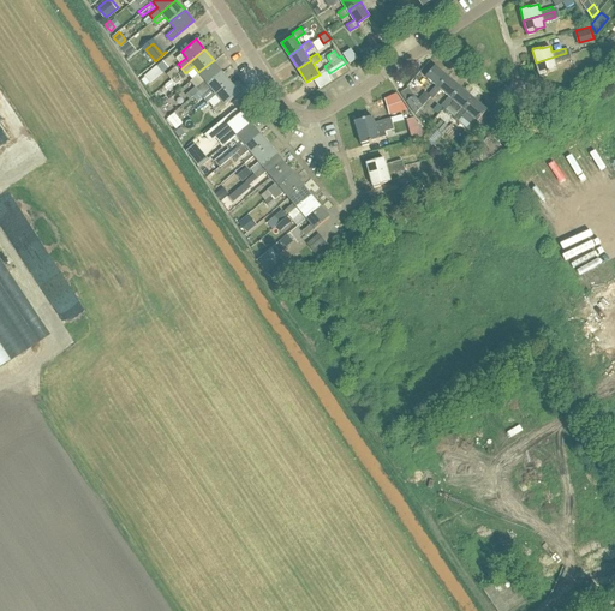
[(567,59),(566,53),(536,63),(538,73),(539,73),(539,75),(547,73),(547,71),(549,71),(548,70),(556,67),(555,63),(567,59)]
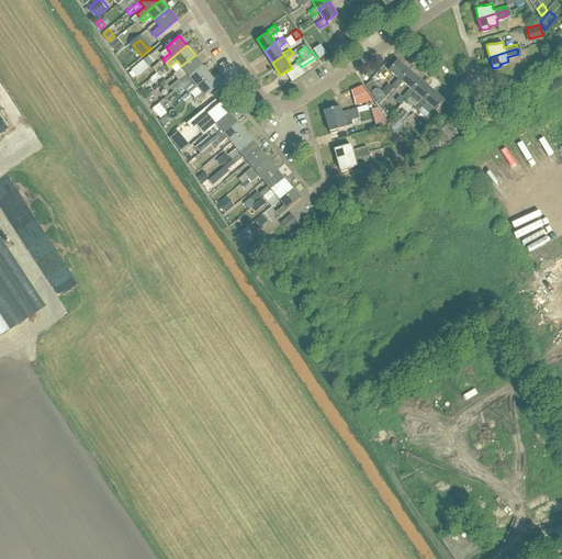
[(181,82),(203,65),(195,55),(181,66),(186,71),(178,78),(181,82)]
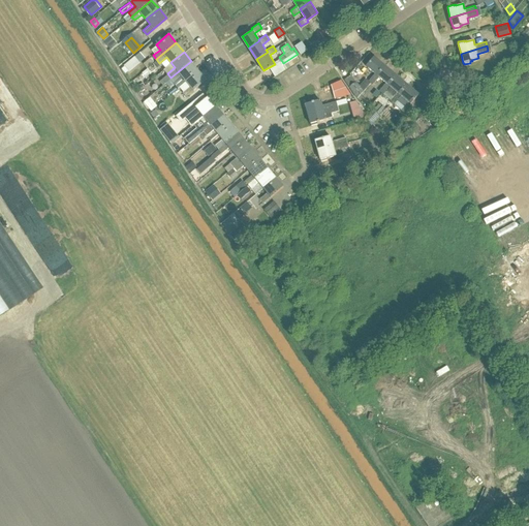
[(129,68),(139,59),(135,54),(125,63),(129,68)]
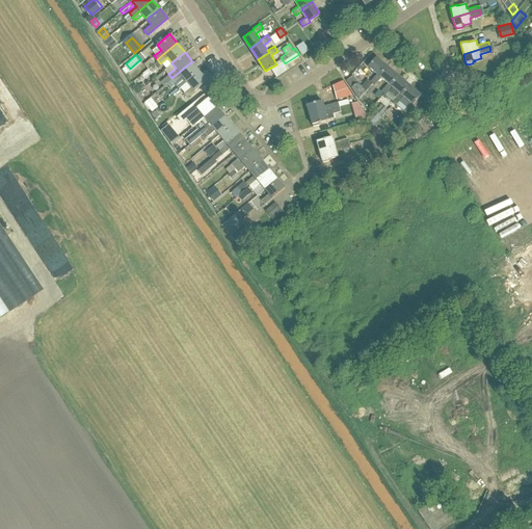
[(379,75),(388,64),(376,55),(368,64),(377,72),(370,80),(373,82),(374,83),(381,76),(379,75)]
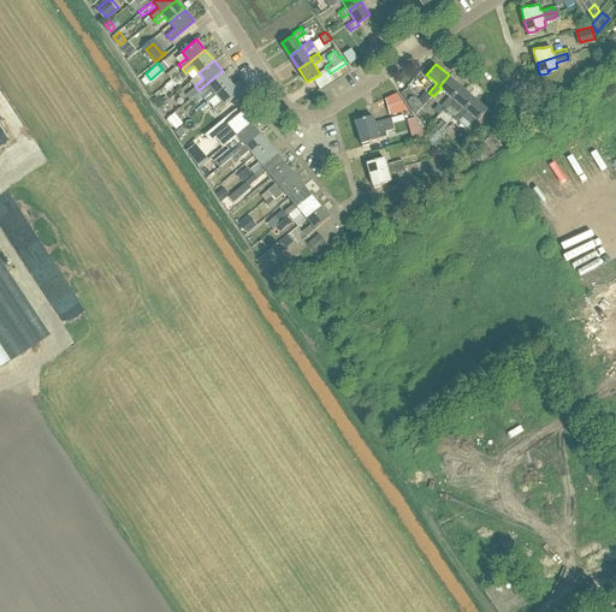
[(175,66),(167,72),(171,77),(179,71),(175,66)]
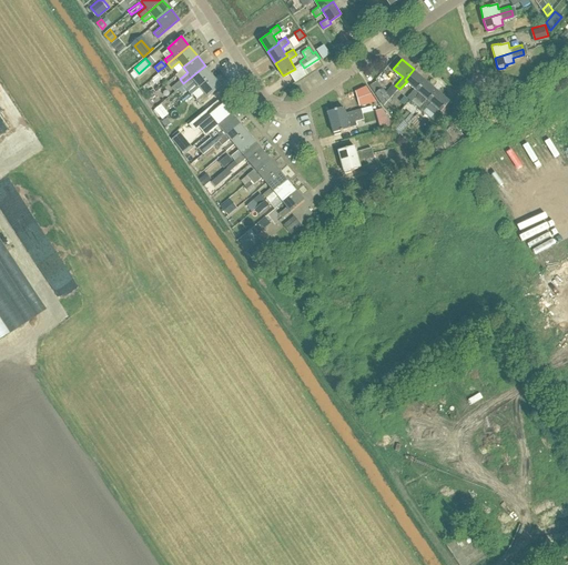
[(168,63),(159,71),(163,77),(172,69),(171,68),(168,63)]
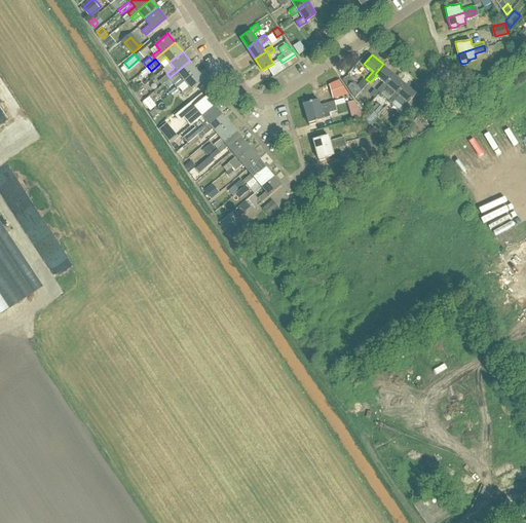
[(185,80),(197,69),(190,61),(170,77),(174,81),(181,75),(185,80)]
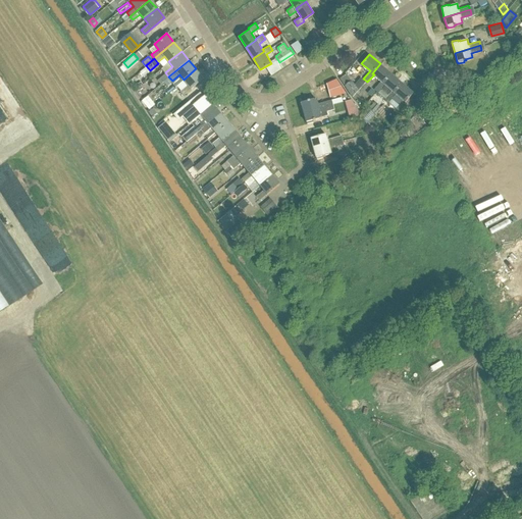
[(383,83),(392,73),(380,63),(372,73),(374,74),(380,80),(374,88),(378,92),(384,84),(383,83)]
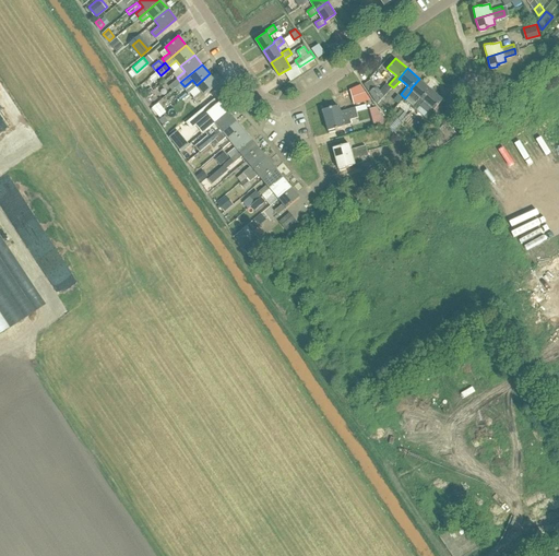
[(166,82),(175,77),(171,72),(163,78),(166,82)]
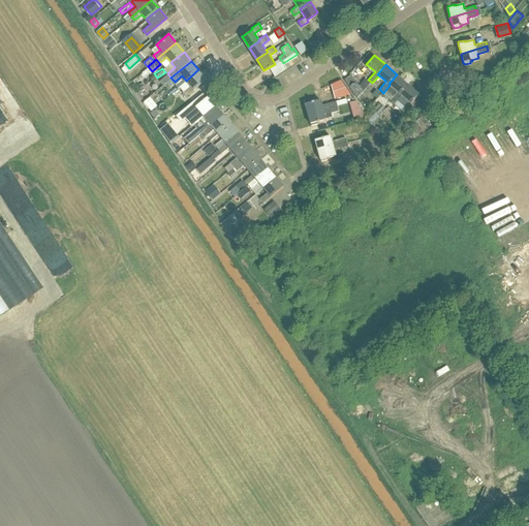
[(198,69),(186,81),(189,85),(183,91),(186,95),(193,89),(206,79),(198,69)]
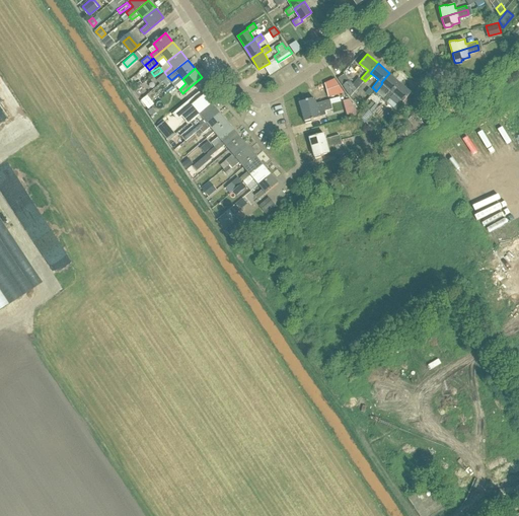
[(164,72),(158,77),(161,81),(167,76),(164,72)]
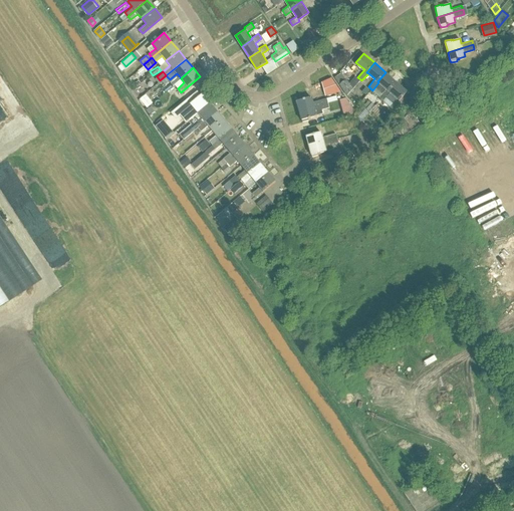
[(341,71),(334,76),(346,94),(360,79),(357,77),(355,75),(348,82),(341,71)]
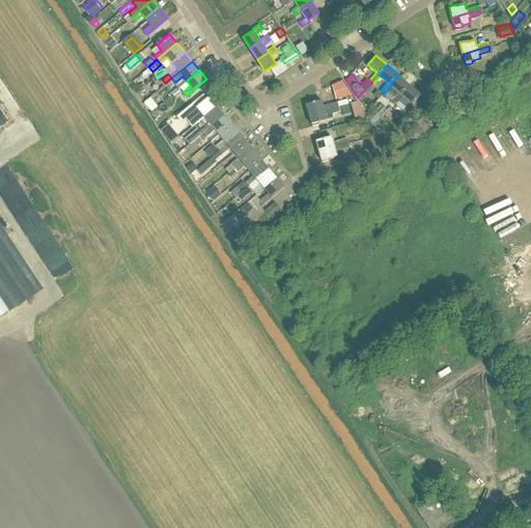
[(400,93),(409,84),(398,75),(390,84),(391,85),(398,91),(391,99),(395,103),(402,94),(400,93)]
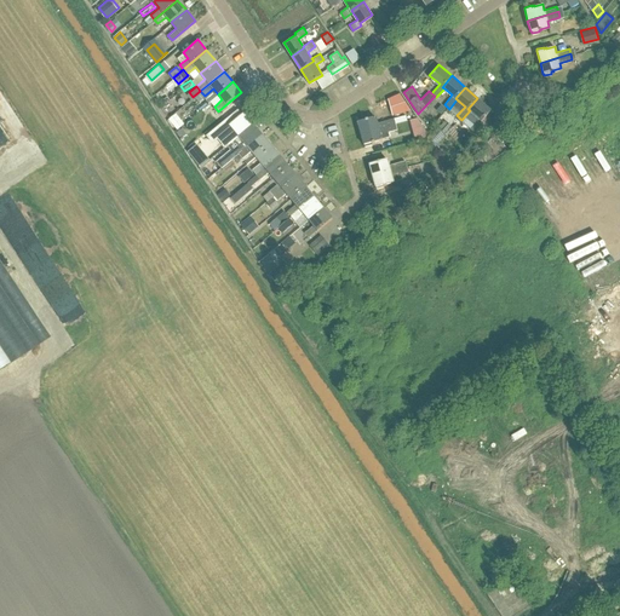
[(411,108),(400,92),(389,97),(394,113),(411,108)]
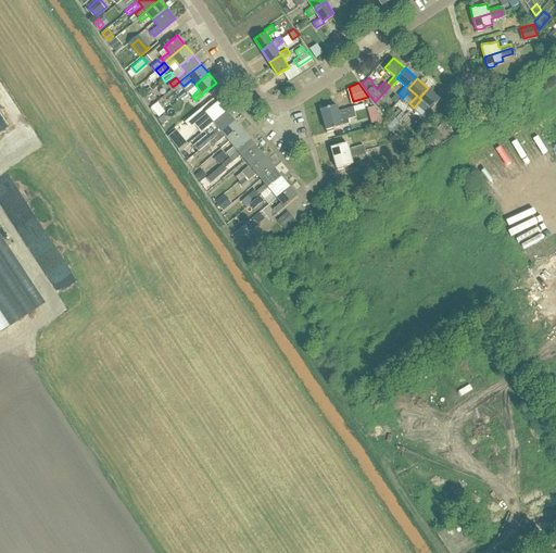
[(419,98),(421,99),(428,105),(421,113),(426,117),(433,109),(432,108),(440,98),(428,88),(419,98)]
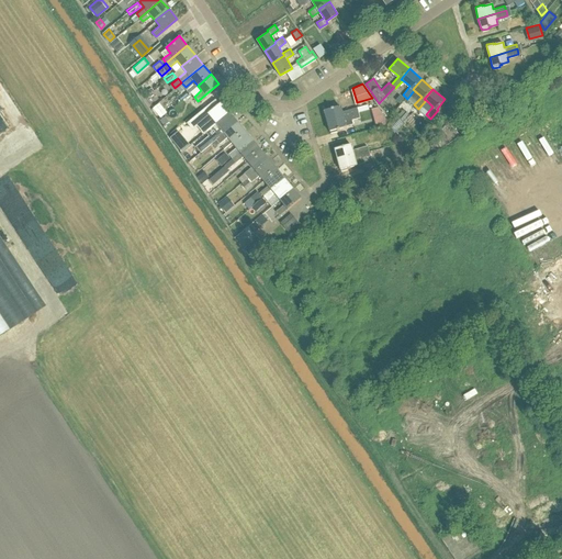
[(216,122),(229,111),(221,101),(208,112),(200,119),(204,123),(212,116),(216,122)]
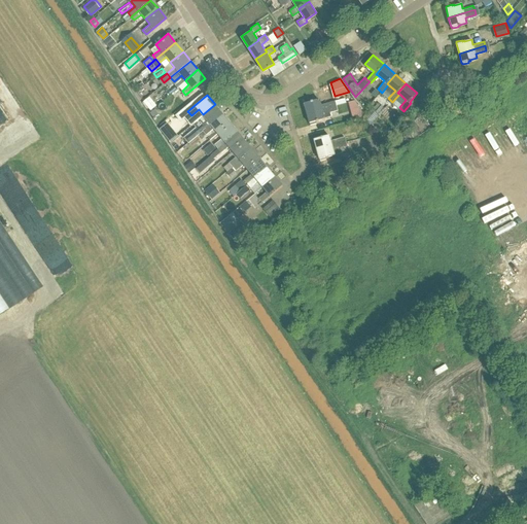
[(149,96),(143,100),(150,109),(156,104),(149,96)]
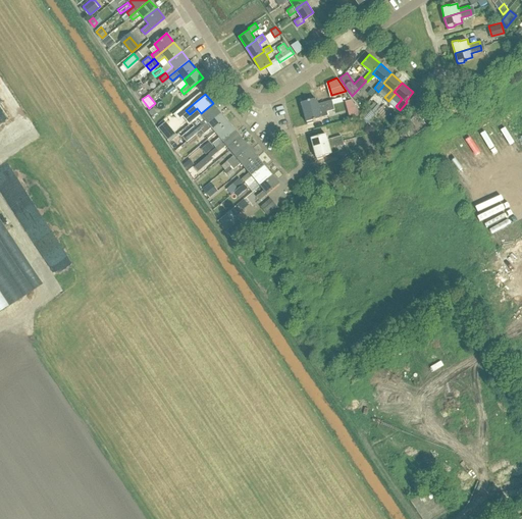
[(304,111),(329,104),(328,99),(317,102),(316,97),(309,99),(307,99),(307,98),(301,100),(302,101),(301,101),(304,111)]
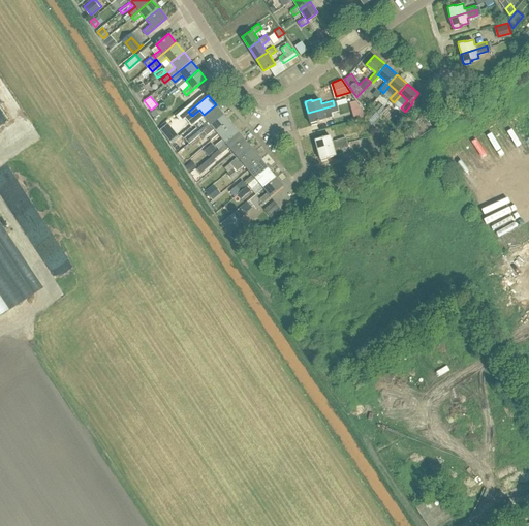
[(204,130),(223,114),(216,104),(204,115),(193,124),(196,127),(184,137),(188,143),(204,130)]
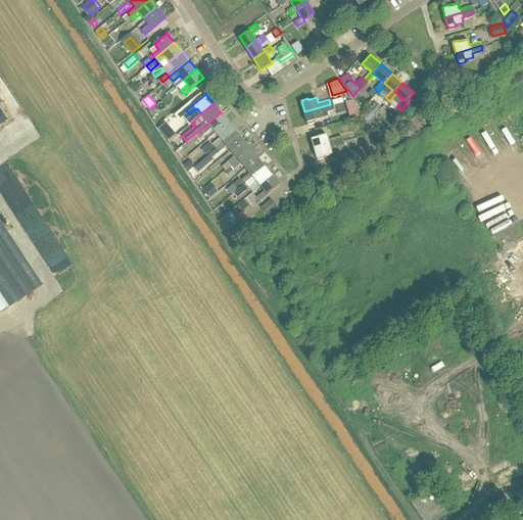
[(363,113),(355,103),(347,105),(350,117),(363,113)]
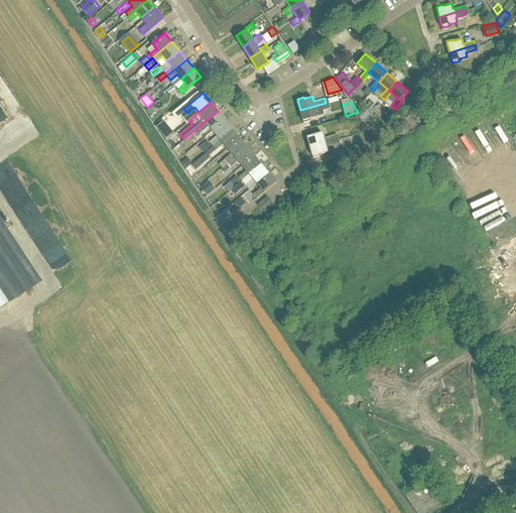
[(326,103),(300,110),(302,119),(303,119),(303,121),(309,119),(309,118),(311,117),(317,115),(316,110),(327,107),(326,103)]
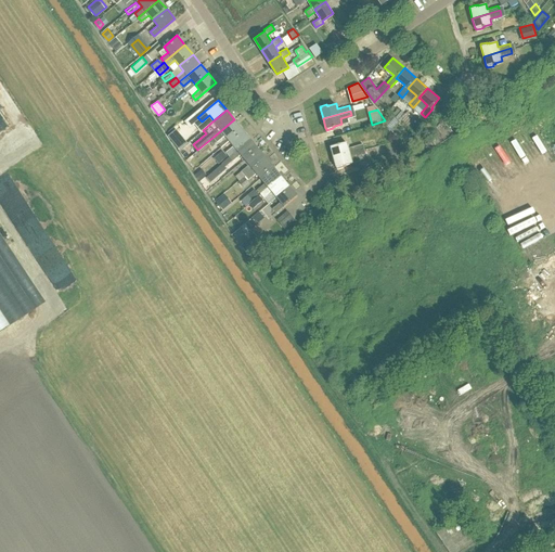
[(164,113),(158,117),(162,123),(167,119),(164,113)]
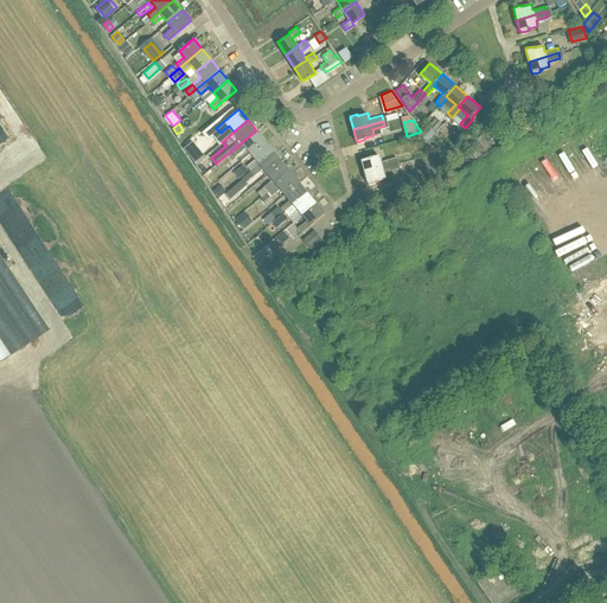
[(429,123),(421,132),(428,140),(436,130),(429,123)]
